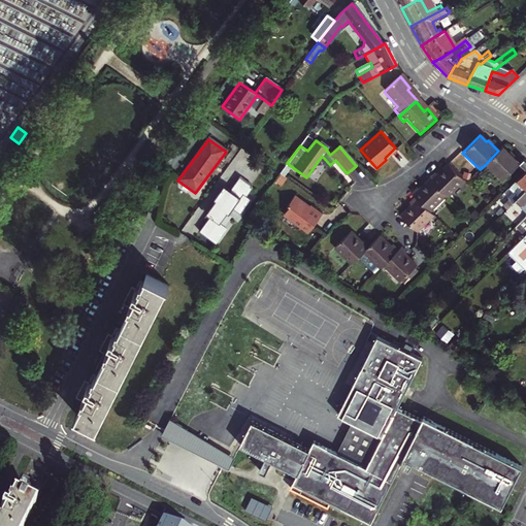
[(501,182),(519,164),(520,163),(508,152),(507,154),(501,148),(498,151),(485,165),(501,182)]
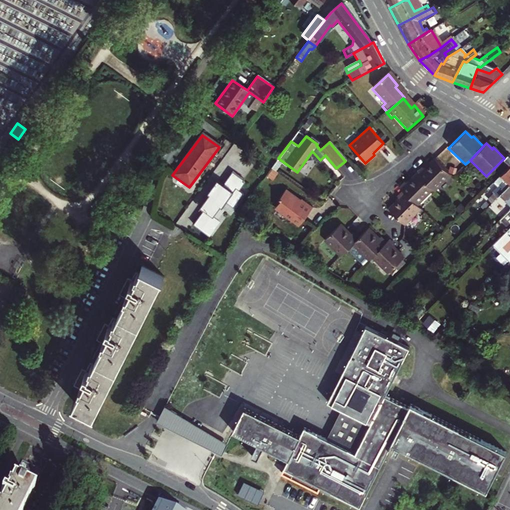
[(434,191),(451,175),(436,160),(435,159),(425,169),(423,167),(417,173),(433,189),(434,191)]
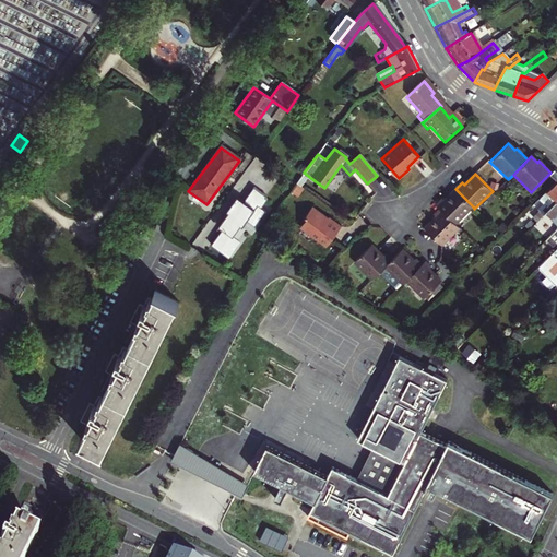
[(556,179),(556,180),(541,197),(547,203),(545,205),(532,218),(535,223),(544,214),(556,201),(556,179)]
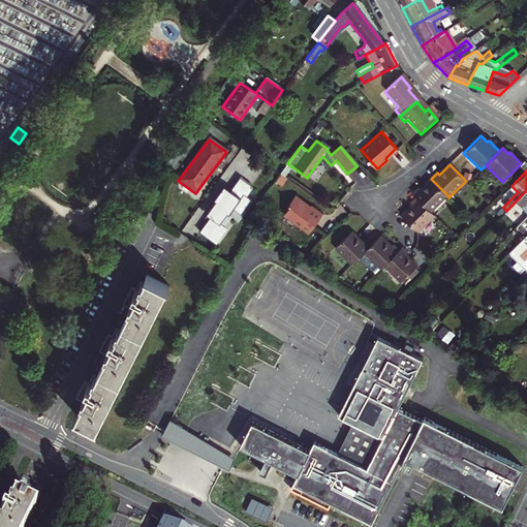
[(430,212),(447,195),(431,179),(425,185),(421,189),(420,188),(413,194),(416,198),(430,212)]
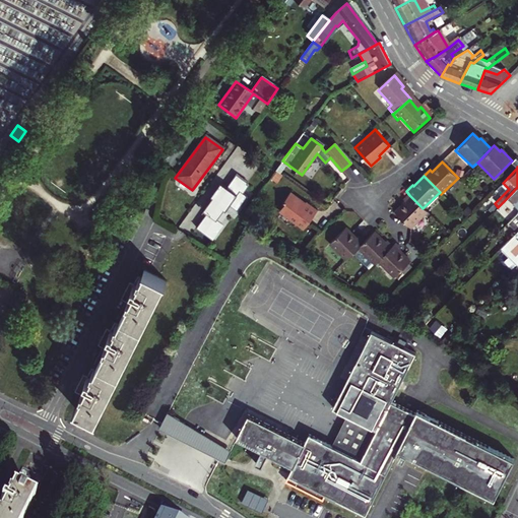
[(248,186),(237,178),(229,190),(221,185),(202,211),(206,214),(196,229),(209,239),(217,227),(212,222),(225,205),(237,212),(247,198),(242,195),(248,186)]
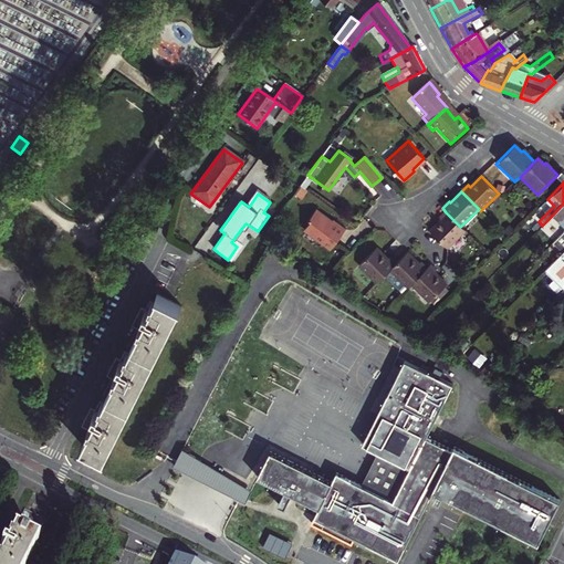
[(563,204),(551,217),(557,223),(563,216),(563,204)]
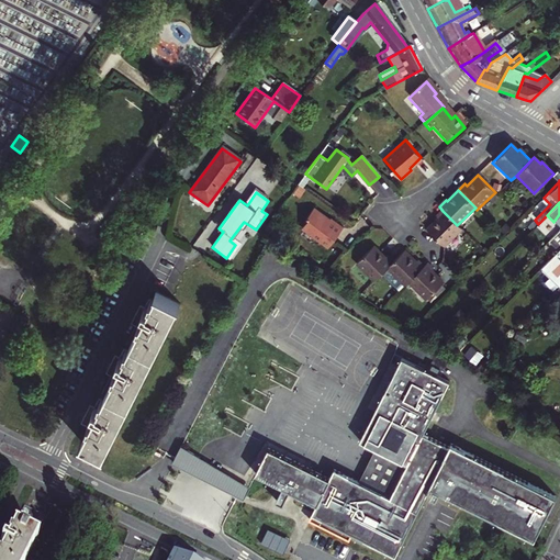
[(439,219),(435,223),(427,231),(445,247),(462,231),(457,225),(443,211),(437,216),(439,219)]
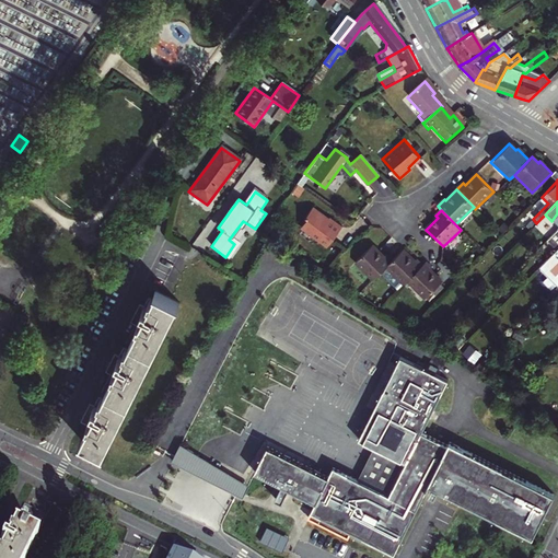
[(326,222),(312,211),(299,230),(325,247),(338,229),(327,221),(326,222)]
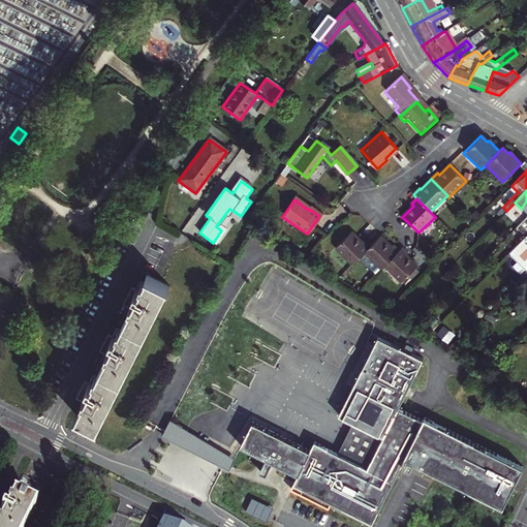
[(526,215),(516,227),(525,237),(526,234),(526,215)]
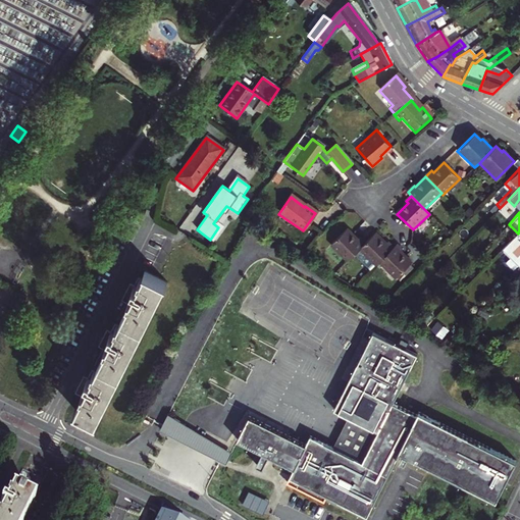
[(331,246),(347,261),(355,254),(364,244),(359,239),(357,241),(347,230),(331,246)]
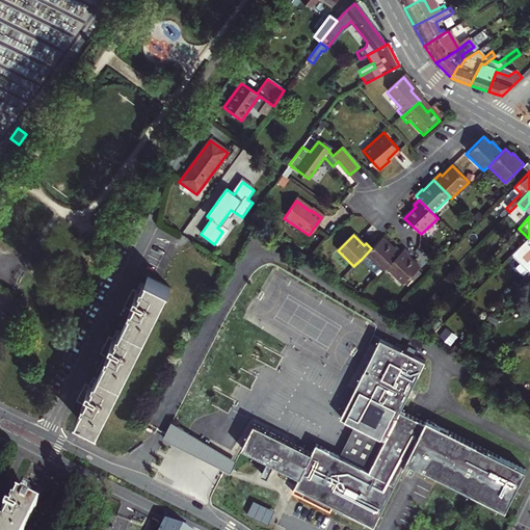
[(511,256),(529,273),(529,272),(529,235),(528,238),(511,256)]
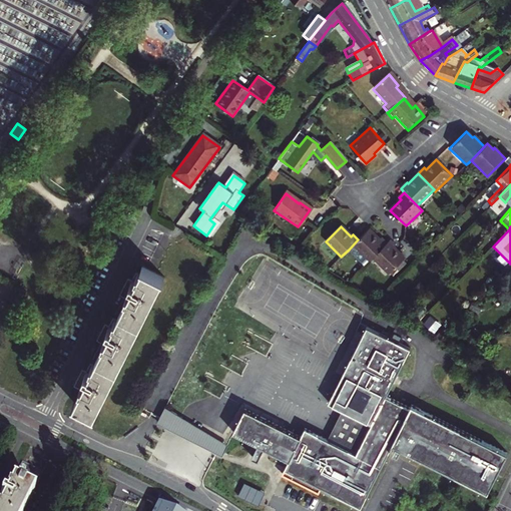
[(365,267),(374,258),(387,244),(381,238),(379,240),(368,229),(358,239),(349,249),(365,267)]
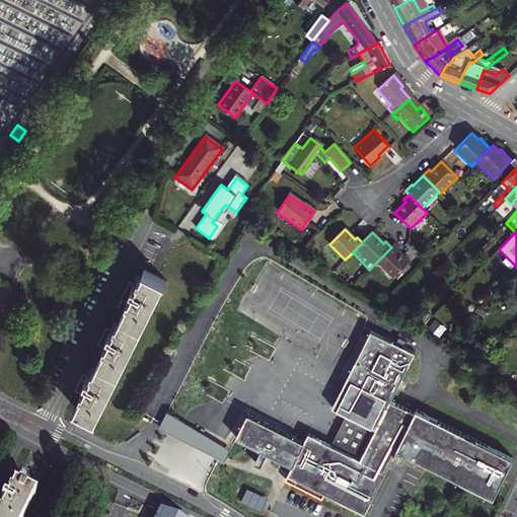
[(400,249),(395,244),(391,247),(378,261),(393,278),(410,262),(399,251),(400,249)]
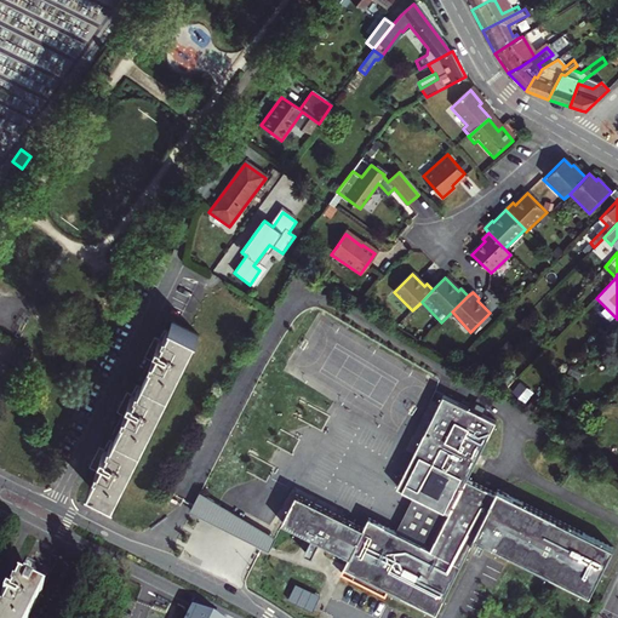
[(113,502),(196,336),(171,324),(167,332),(164,330),(159,339),(154,337),(150,345),(143,358),(153,362),(139,388),(136,387),(131,395),(126,393),(121,404),(115,413),(125,418),(112,444),(108,441),(103,451),(98,448),(92,461),(89,469),(97,474),(89,490),(113,502)]
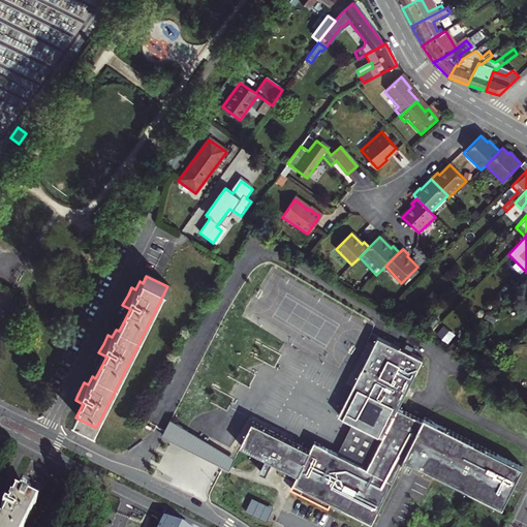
[(513,285),(505,292),(510,300),(519,291),(513,285)]
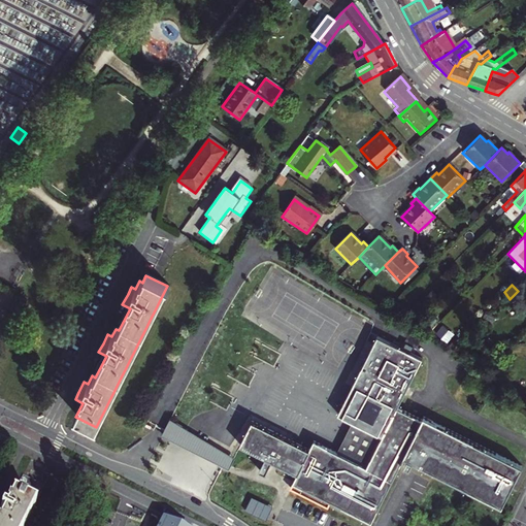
[(0,304),(18,315),(25,301),(0,289),(0,304)]
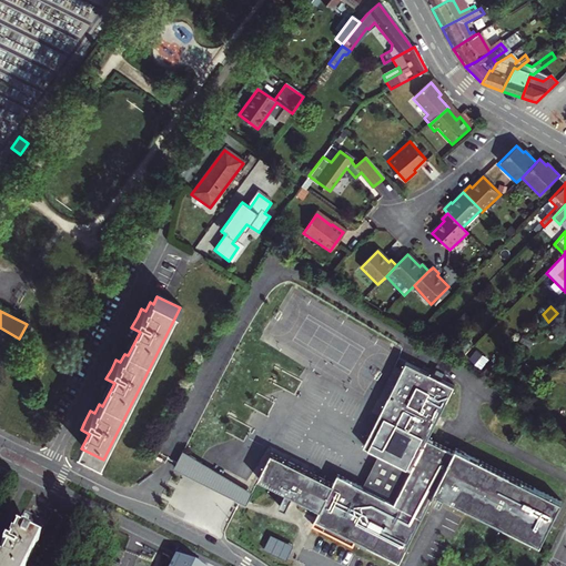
[(463,314),(456,322),(465,331),(473,323),(463,314)]
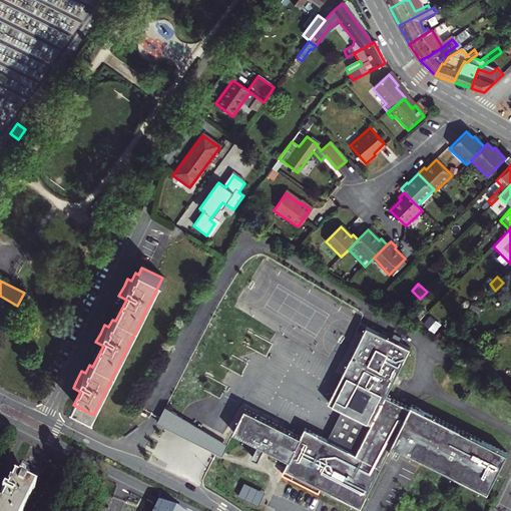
[(505,454),(410,406),(408,409),(398,404),(384,397),(394,377),(408,349),(366,328),(328,403),(341,410),(325,440),(304,430),(300,438),(243,410),(232,433),(288,462),(284,470),(359,508),(391,444),(486,491),(505,454)]
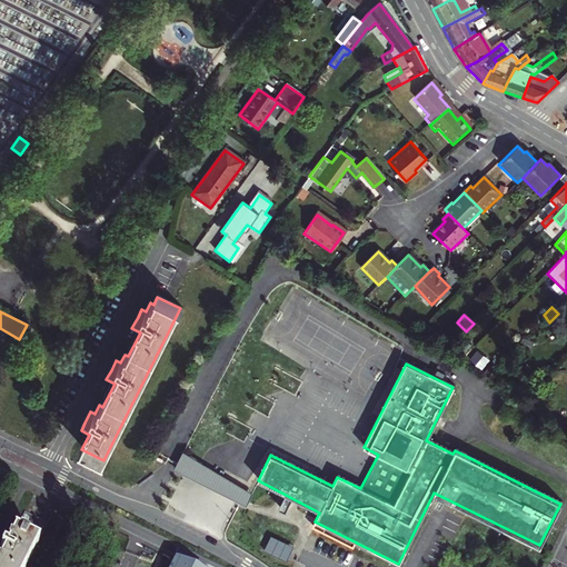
[(163,515),(219,540),(234,507),(241,510),(250,490),(179,457),(171,473),(202,487),(198,498),(205,501),(197,517),(183,511),(168,504),(163,515)]
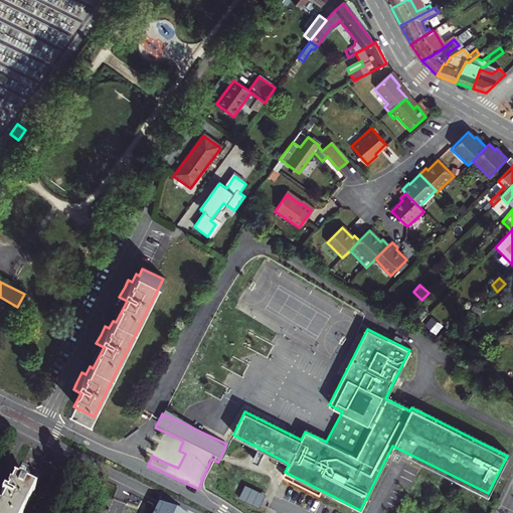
[(45,458),(29,450),(6,496),(0,508),(0,512),(22,512),(47,465),(42,463),(45,458)]
